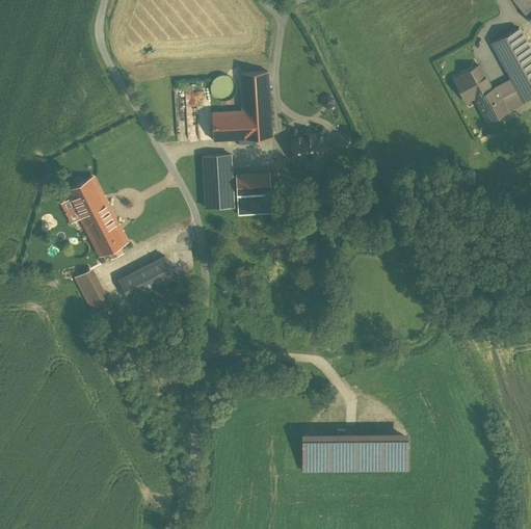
[(530,0),(512,0),(510,2),(530,25),(530,0)]
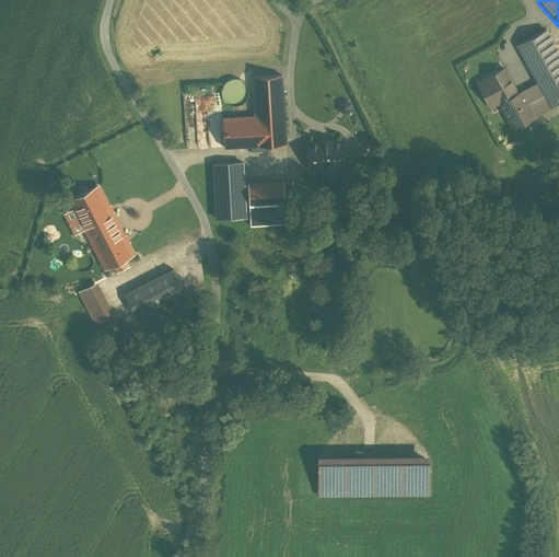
[(558,105),(558,59),(545,32),(517,47),(537,85),(521,94),(534,119),(558,105)]
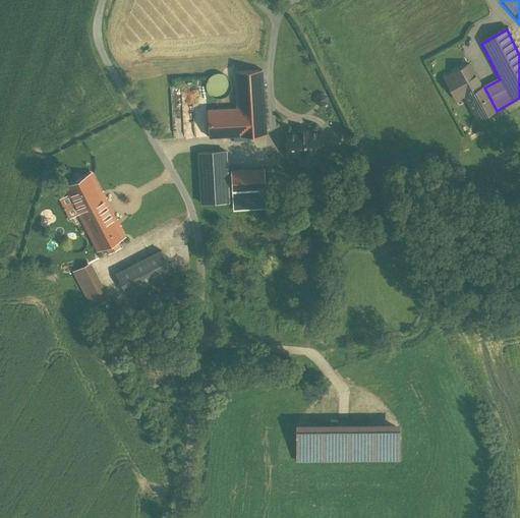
[(476,122),(497,111),(484,88),(480,90),(468,66),(444,79),(454,98),(461,94),(476,122)]
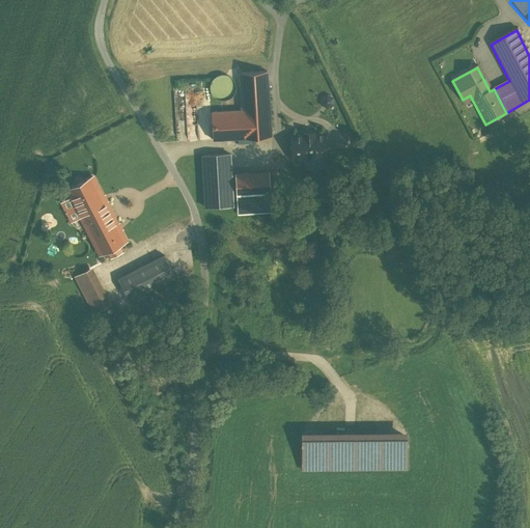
[(266,74),(240,76),(242,113),(211,114),(213,142),(270,139),(266,74)]
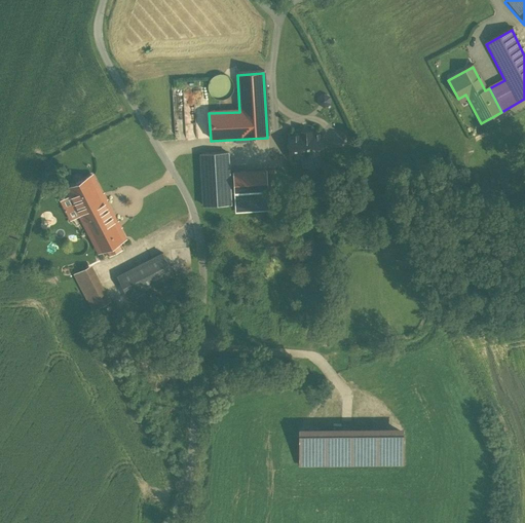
[(213,100),(216,102),(219,102),(222,102),(225,102),(227,100),(230,98),(231,96),(232,92),(233,89),(232,86),(231,83),(230,81),(227,79),(225,77),(222,77),(219,77),(216,77),(213,79),(211,81),(209,83),(208,86),(208,89),(208,92),(209,96),(211,98),(213,100)]
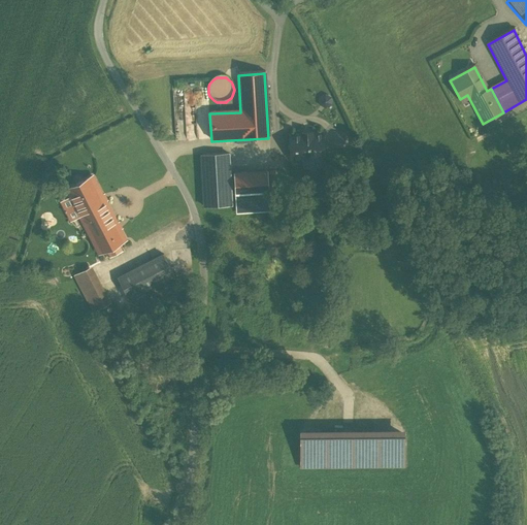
[(323,97),(318,101),(319,108),(321,109),(324,110),(330,106),(328,99),(323,97)]
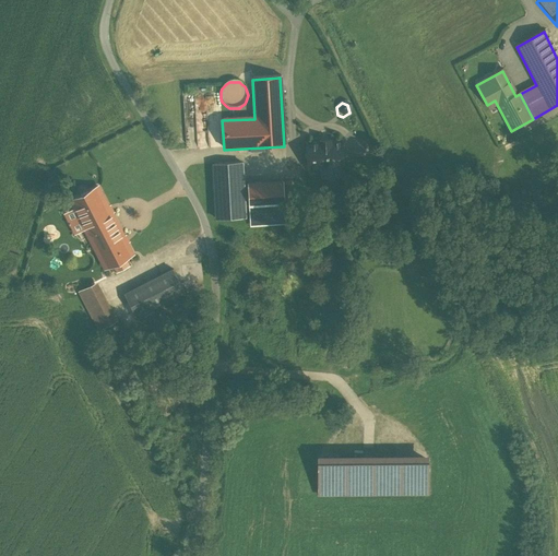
[(341,144),(307,146),(308,170),(322,169),(322,178),(342,177),(341,144)]
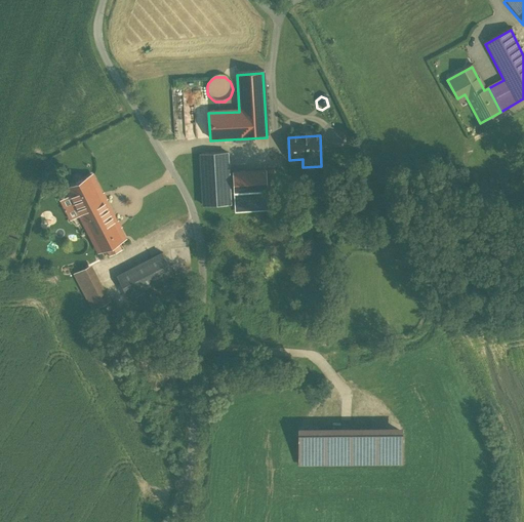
[(226,155),(200,156),(203,208),(229,207),(229,197),(228,177),(226,155)]
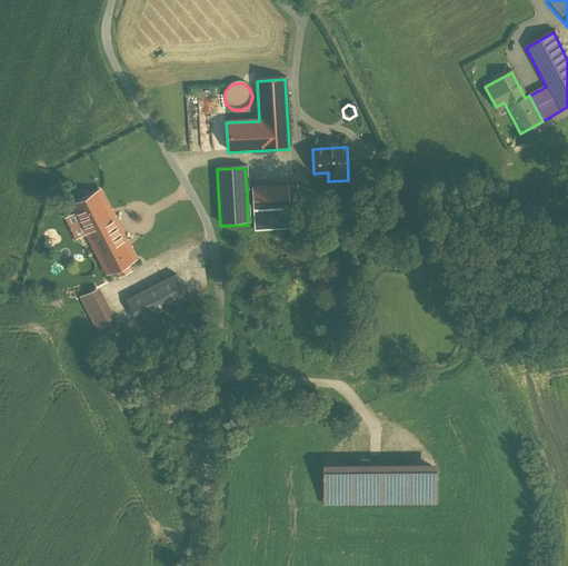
[(287,188),(251,189),(252,211),(252,212),(288,210),(287,188)]
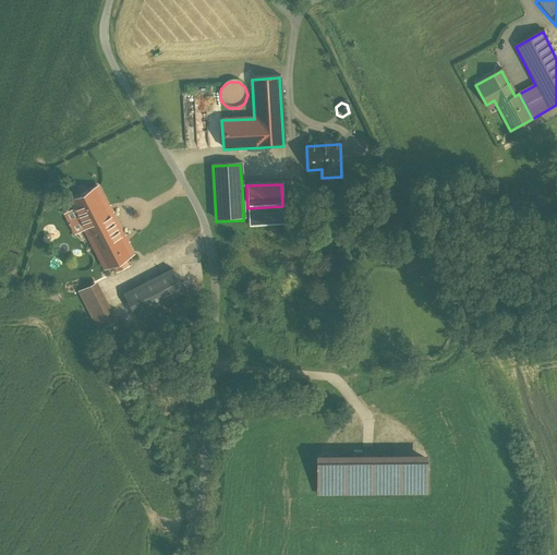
[(120,234),(96,190),(70,204),(105,269),(134,253),(122,232),(120,234)]
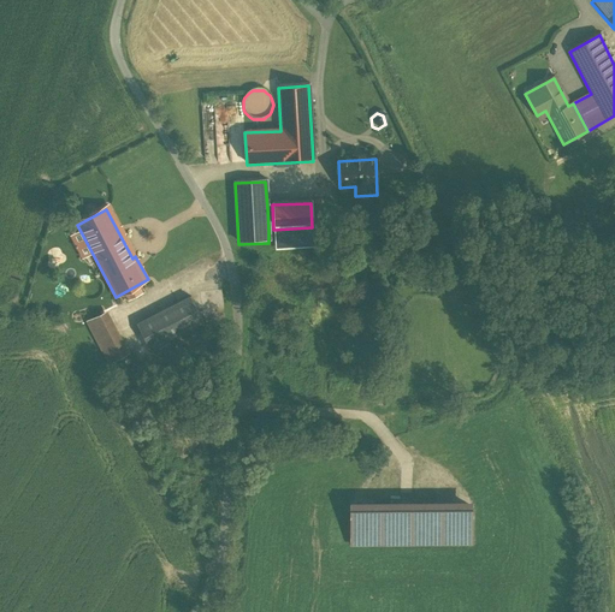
[(313,247),(312,227),(273,230),(275,249),(313,247)]
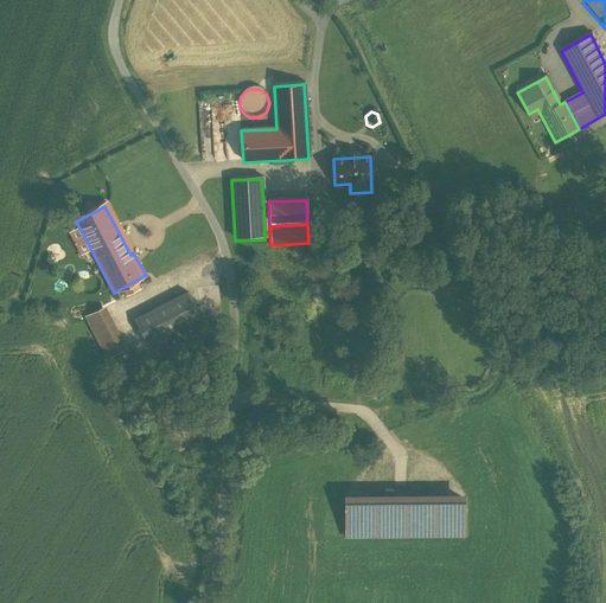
[(440,271),(419,270),(418,282),(439,282),(440,271)]
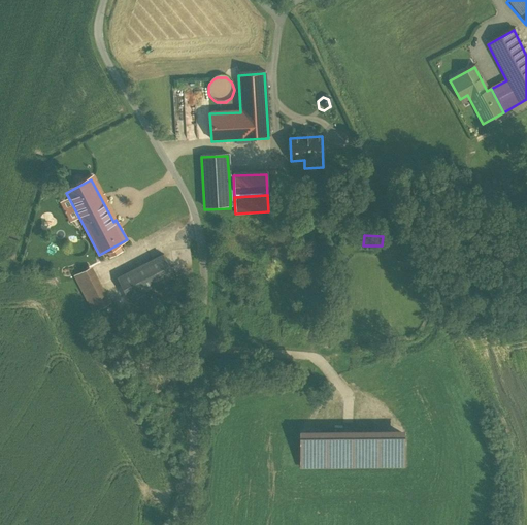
[(173,276),(163,257),(117,281),(127,300),(173,276)]
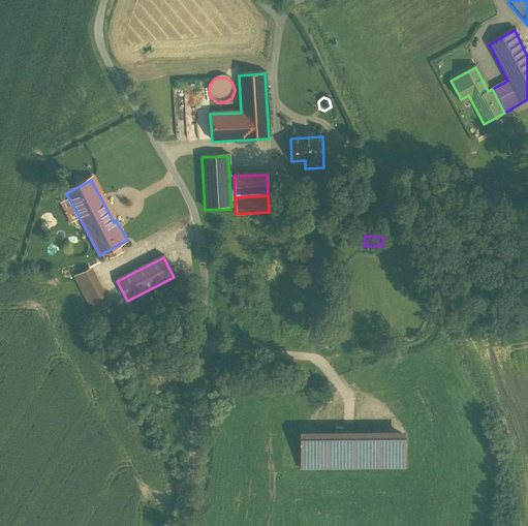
[(85,272),(69,280),(89,317),(104,309),(85,272)]
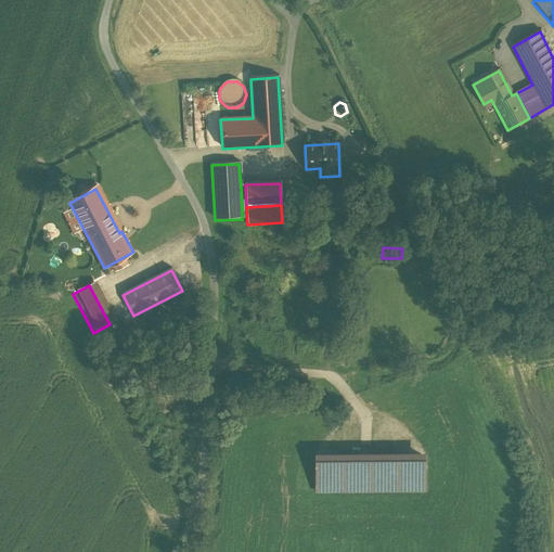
[(346,453),(314,454),(316,493),(424,492),(424,453),(386,453),(346,453)]
